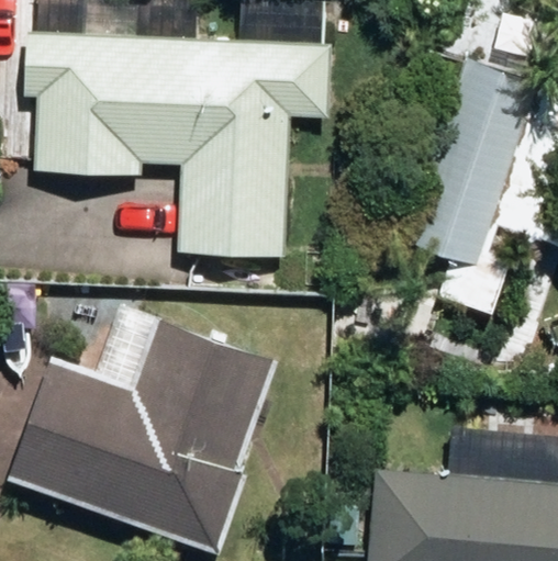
[(179,255),(288,258),(292,116),(328,118),(334,4),(260,2),(259,40),(199,40),(200,0),(136,0),(136,36),(82,35),(82,0),(38,0),(37,33),(25,33),(24,97),(36,97),(34,171),(142,175),(142,164),(182,164),(179,255)]
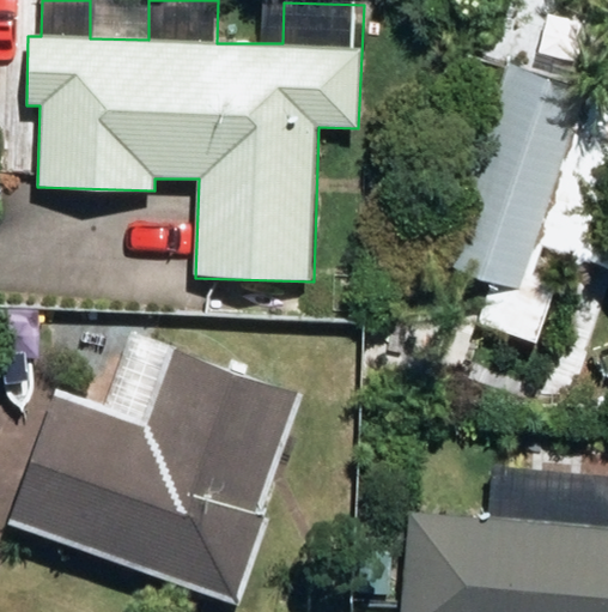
[(533,242),(607,267),(607,91),(588,84),(587,89),(506,62),(439,259),(517,286),(533,242)]
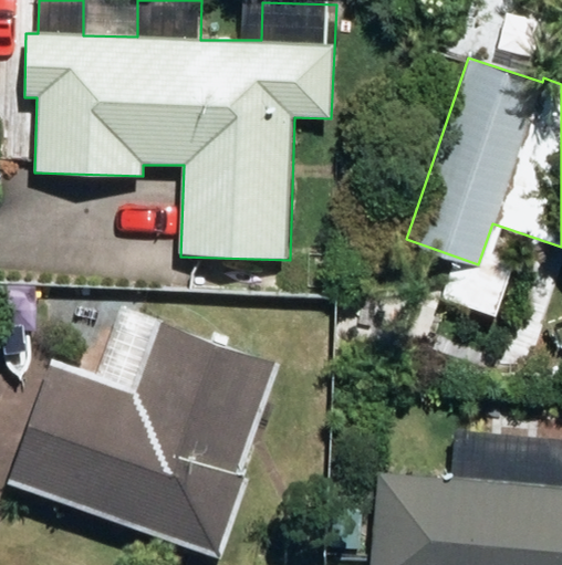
[(145,504),(228,535),(248,479),(240,477),(280,363),(155,320),(129,388),(49,359),(4,483),(136,529),(145,504)]
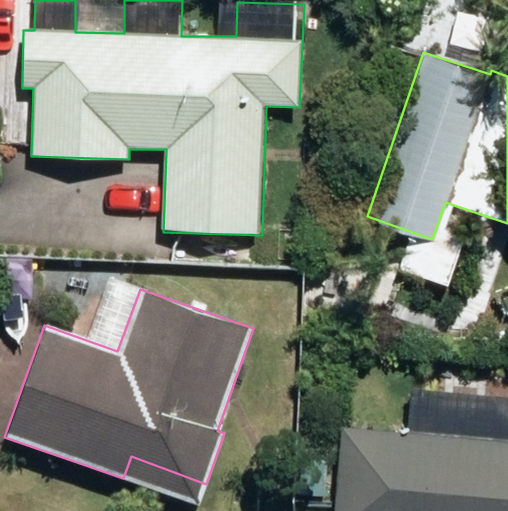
[(507,402),(411,393),(408,433),(342,427),(334,510),(507,510),(507,402)]
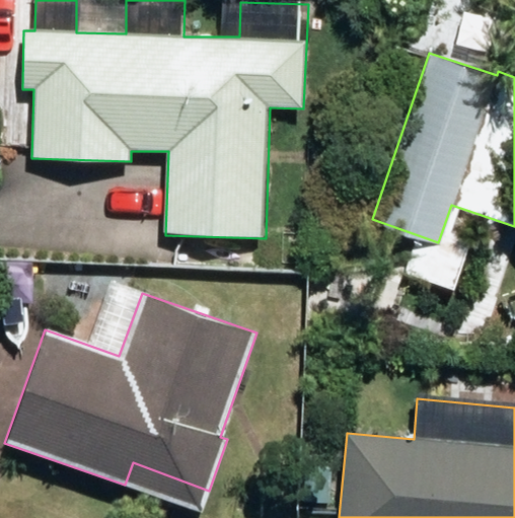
[(307,503),(334,504),(334,467),(307,467),(307,503)]
